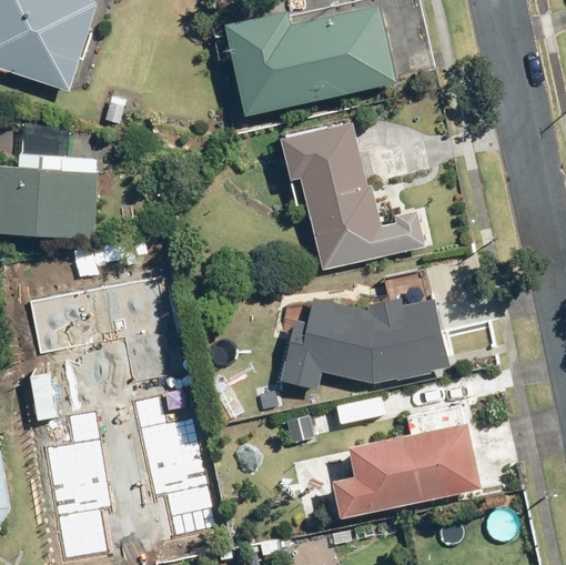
[(94,3),(82,0),(0,0),(0,69),(68,90),(94,3)]
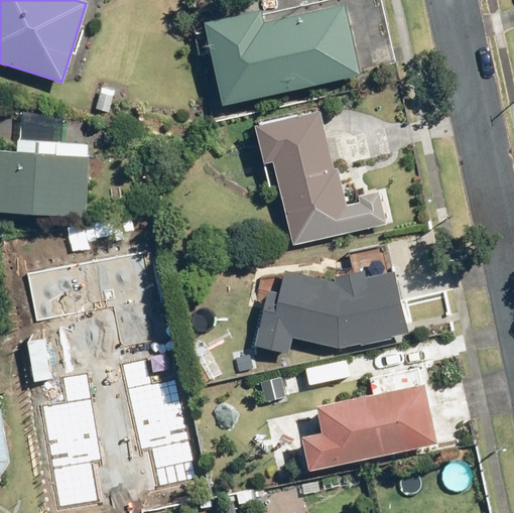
[(199,24),(218,109),(360,76),(344,5),(261,24),(258,11),(199,24)]
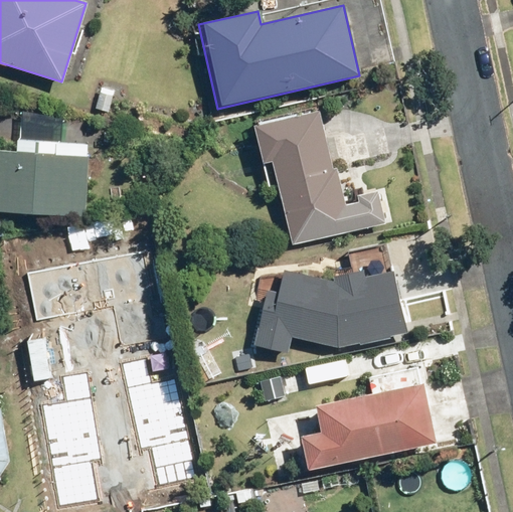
[(260,127),(251,129),(261,165),(271,163),(292,245),(384,222),(383,218),(388,217),(382,191),(377,193),(377,191),(356,196),(358,202),(344,205),(336,169),(330,171),(314,108),(259,122),(260,127)]
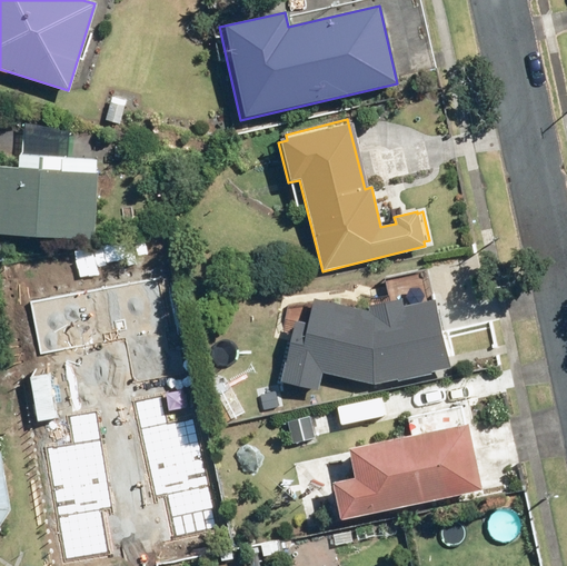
[(96,174),(0,167),(0,234),(92,240),(96,174)]
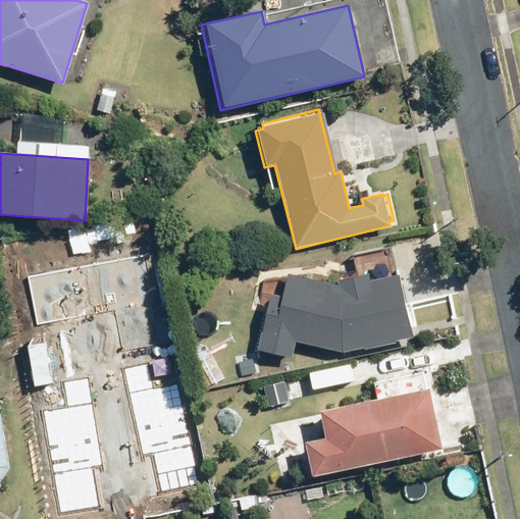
[(115,302),(122,342),(176,331),(160,246),(27,270),(35,317),(115,302)]
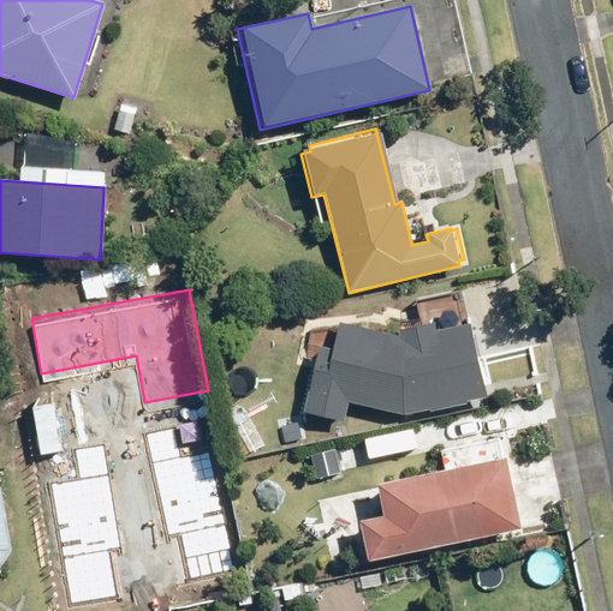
[(411,316),(414,327),(349,311),(343,340),(326,336),(310,403),(355,413),(361,390),(415,403),(499,385),(482,310),(444,318),(441,310),(411,316)]
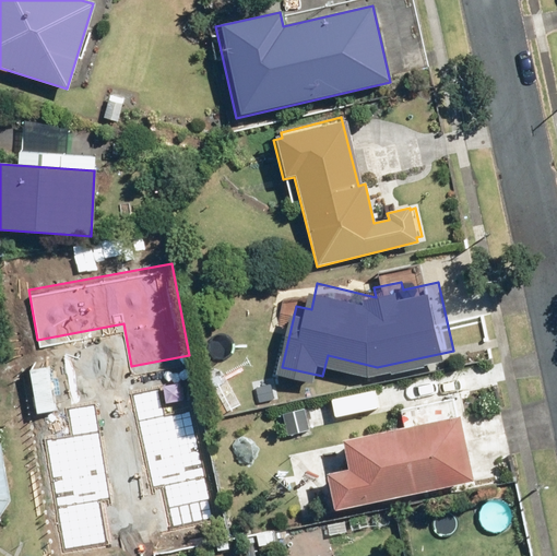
[(177,528),(224,520),(204,406),(182,410),(177,378),(130,387),(142,449),(163,445),(177,528)]
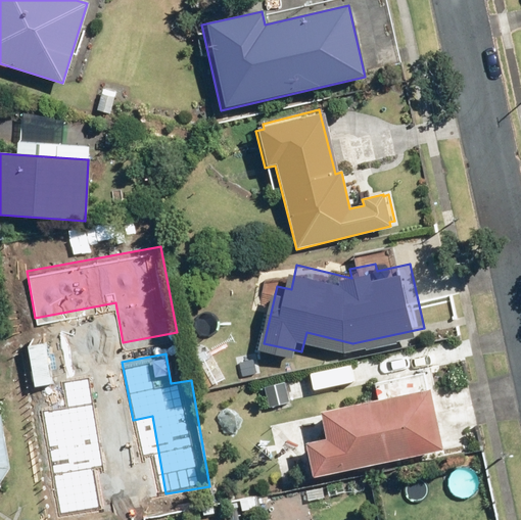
[(45,405),(65,512),(109,504),(95,426),(114,422),(103,363),(58,371),(64,400),(45,405)]
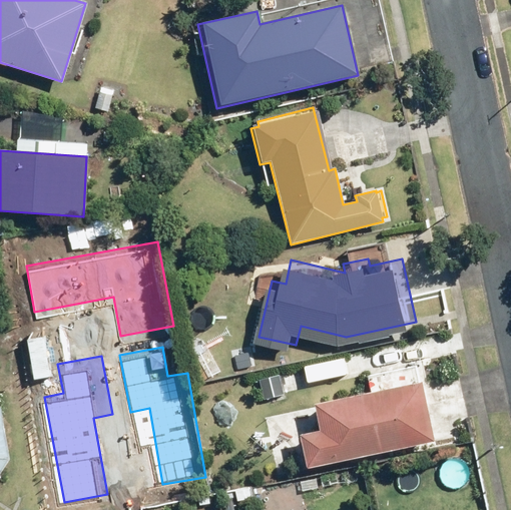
[(297,437),(305,470),(432,443),(416,367),(368,377),(372,394),(312,406),(317,433),(297,437)]
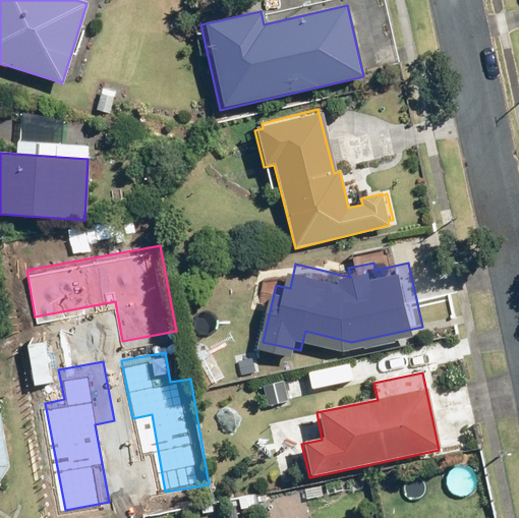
[(0,421),(0,479),(8,467),(0,421)]
